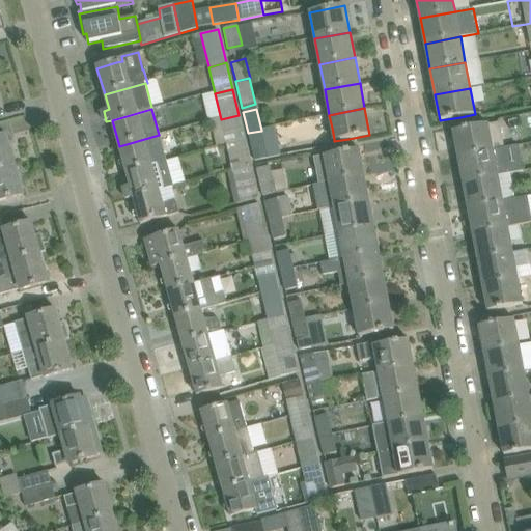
[(227,145),(244,141),(239,115),(221,119),(227,145)]
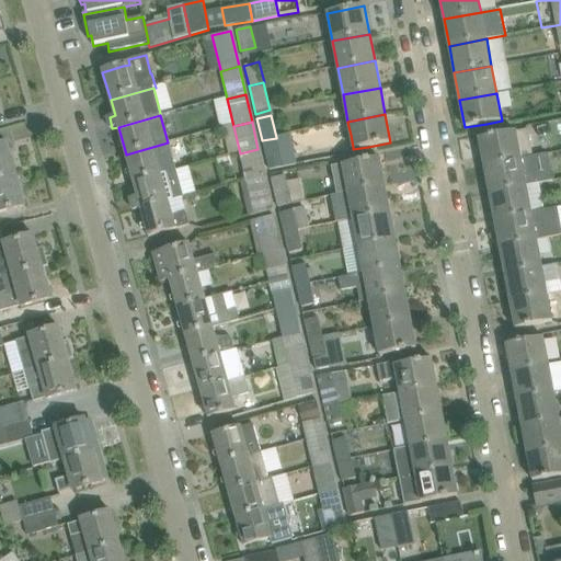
[(484,167),(522,159),(516,132),(479,139),(484,167)]
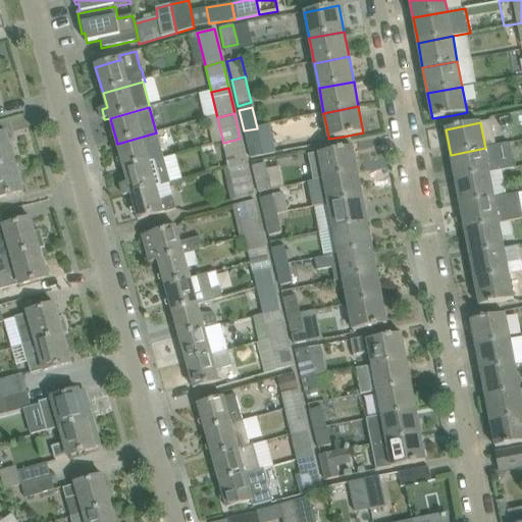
[(156,133),(117,144),(124,169),(163,158),(156,133)]
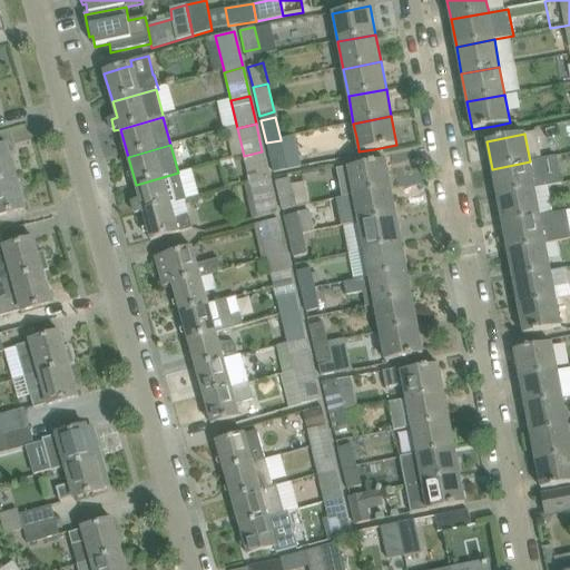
[(0,182),(17,177),(8,146),(0,147),(0,182)]
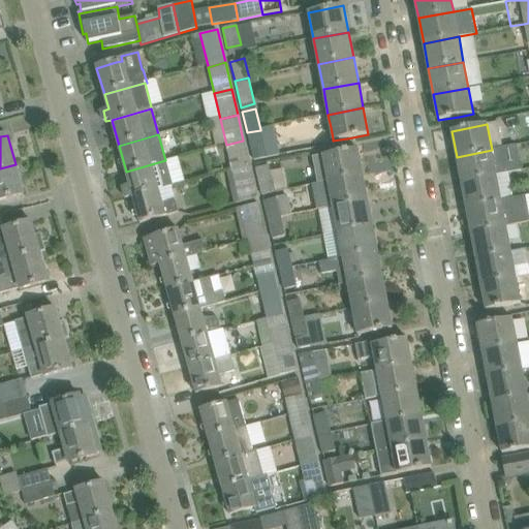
[(232,172),(249,166),(243,141),(226,145),(232,172)]
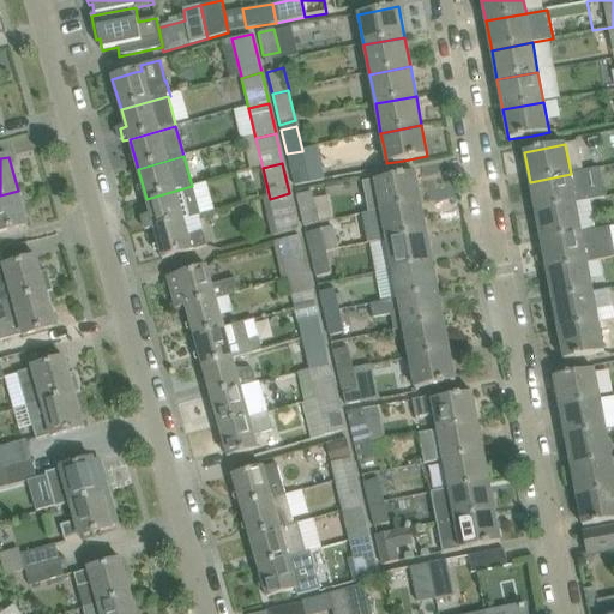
[(536,212),(576,204),(590,202),(585,172),(571,174),(530,182),(536,212)]
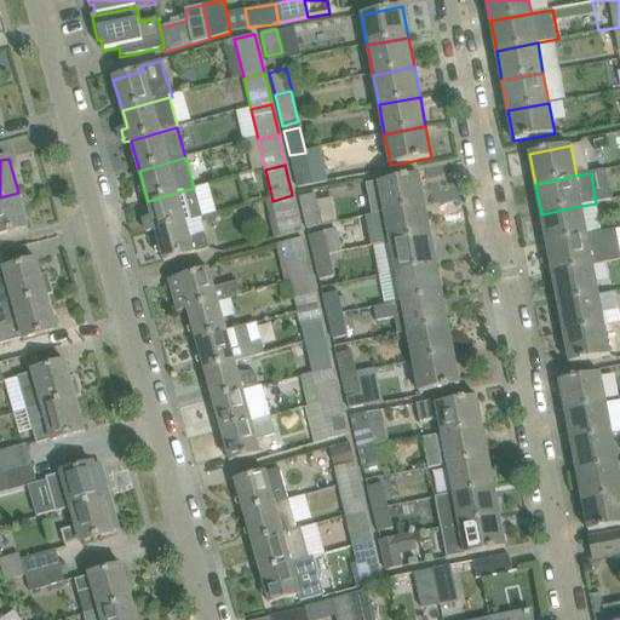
[(385,213),(425,206),(420,174),(379,183),(385,213)]
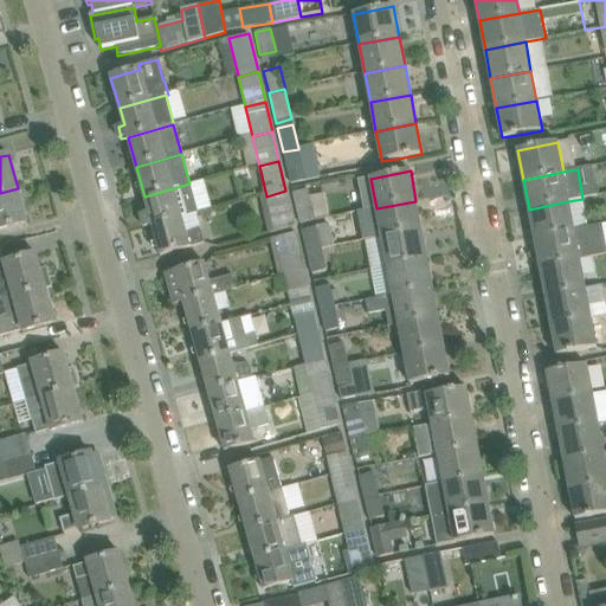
[(148,212),(142,214),(146,227),(153,226),(182,217),(195,213),(198,213),(198,212),(189,184),(144,197),(148,212)]
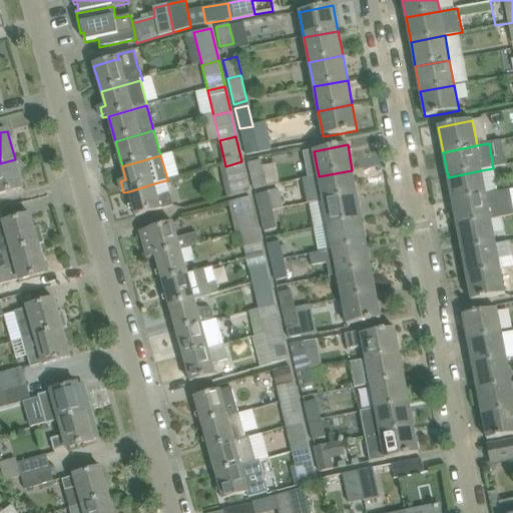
[(0,194),(4,193),(23,188),(15,159),(0,163),(0,194)]
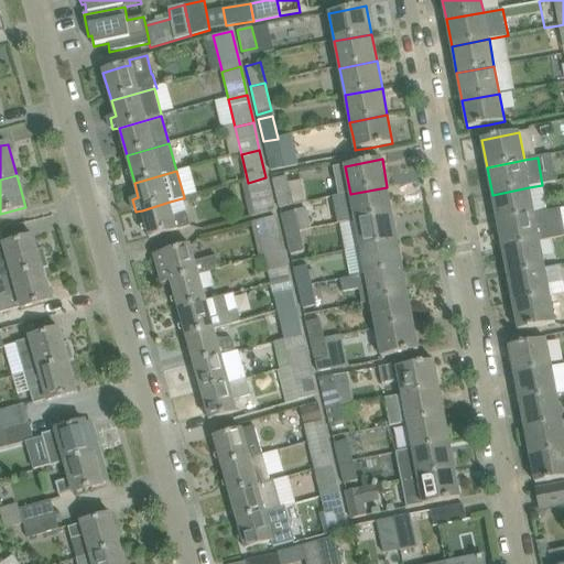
[(286,176),(272,180),(279,208),(293,205),(286,176)]
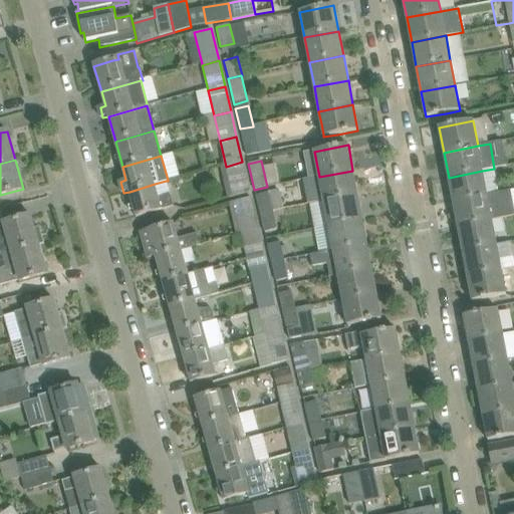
[(233,197),(249,192),(242,162),(226,167),(233,197)]
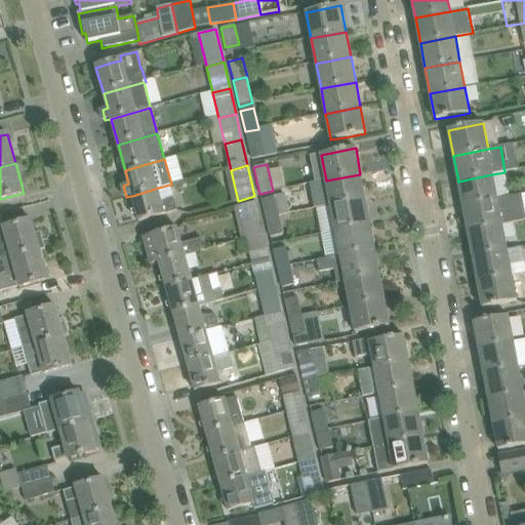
[(330,206),(365,199),(360,174),(326,180),(330,206)]
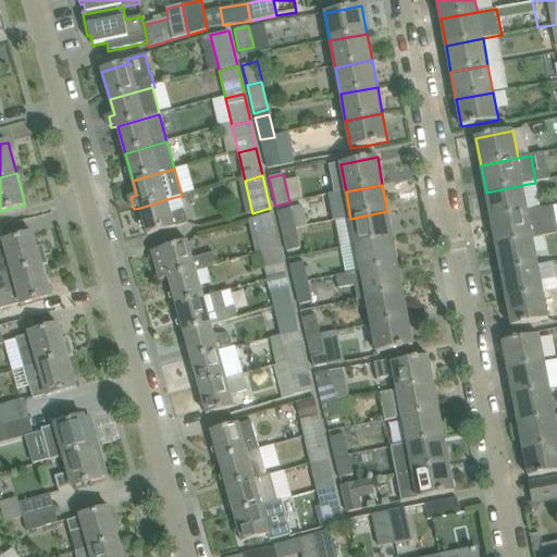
[(486,193),(491,219),(528,211),(522,185),(486,193)]
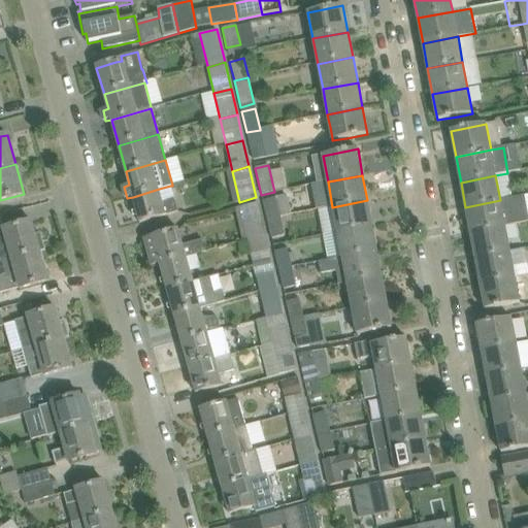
[(159,189),(133,197),(139,222),(139,223),(160,218),(166,216),(178,212),(174,199),(163,202),(159,189)]
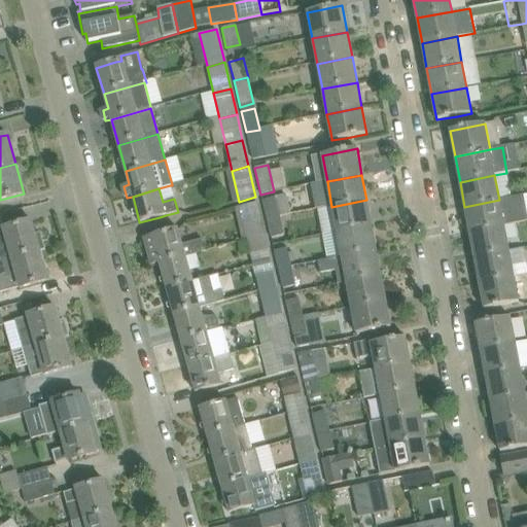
[(267,219),(280,216),(291,213),(287,195),(261,201),(267,219)]
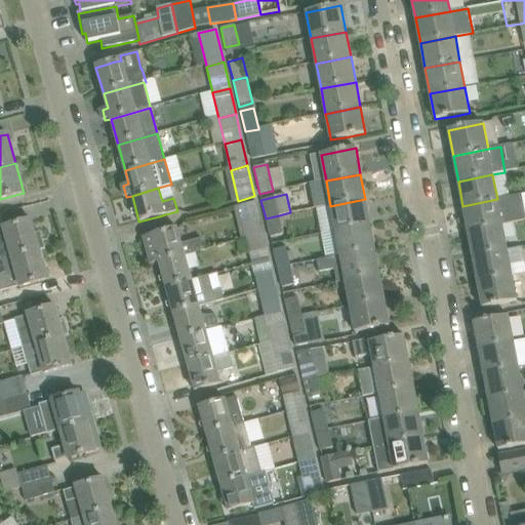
[(462,206),(468,232),(502,225),(524,220),(519,195),(510,197),(497,199),(462,206)]
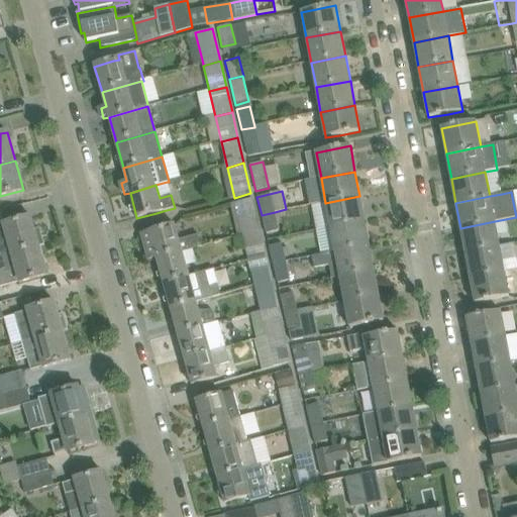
[(330,227),(365,221),(359,196),(325,203),(330,227)]
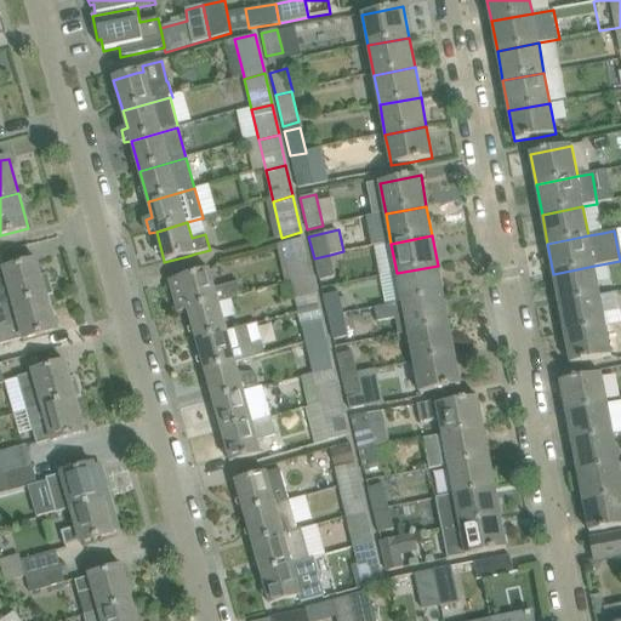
[(291,284),(312,279),(302,238),(281,243),(290,281),(291,284)]
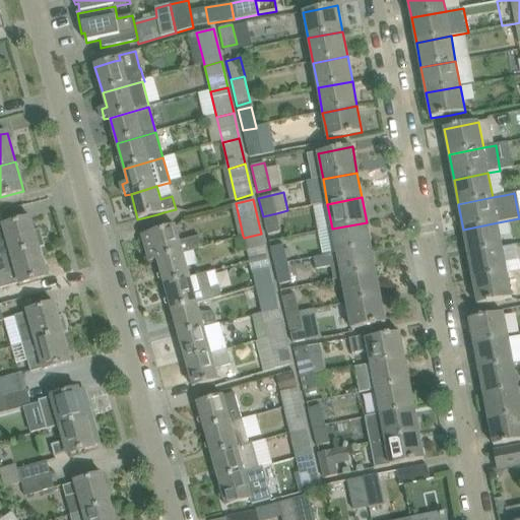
[(263,216),(267,235),(280,232),(276,213),(263,216)]
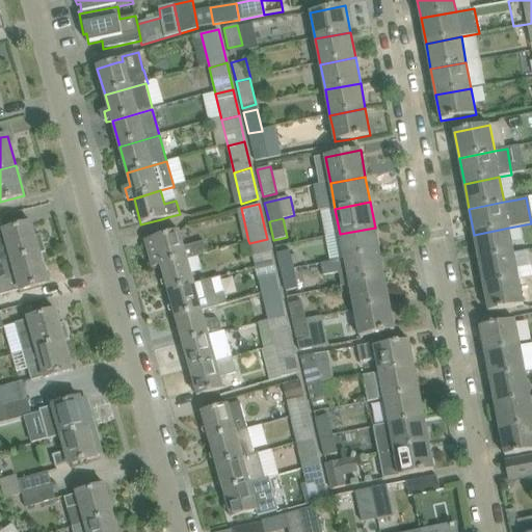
[(0,265),(41,254),(45,253),(41,236),(36,237),(32,223),(12,229),(4,232),(0,233),(0,265)]
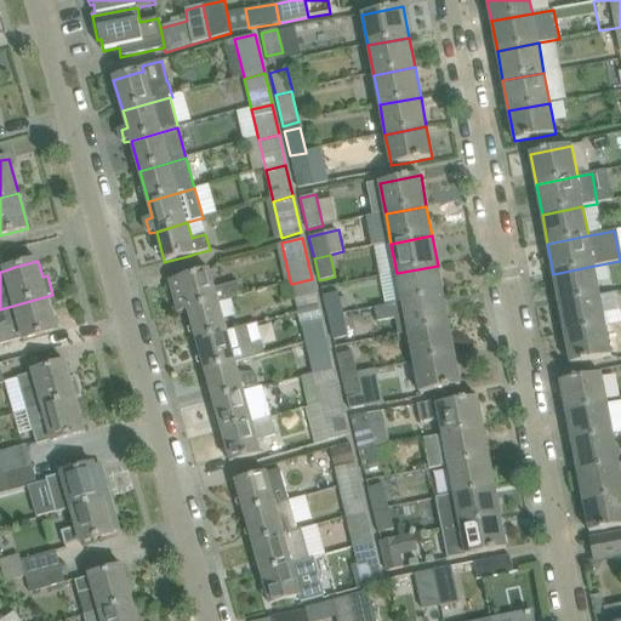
[(397,273),(403,303),(444,295),(438,266),(397,273)]
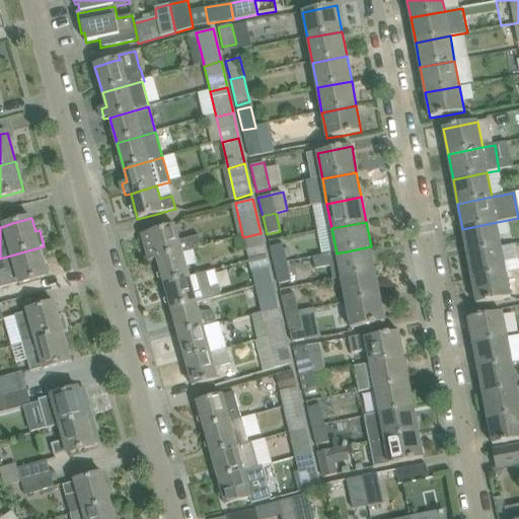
[(502,247),(497,222),(462,229),(467,253),(502,247)]
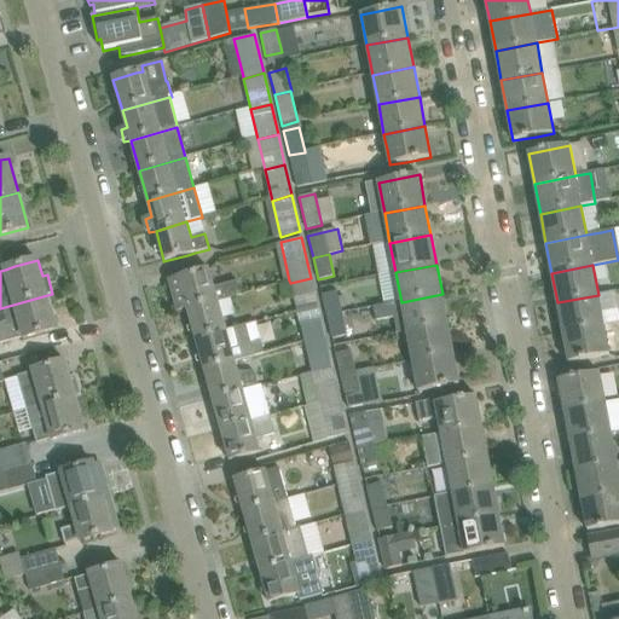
[(187,310),(219,301),(241,295),(237,282),(215,287),(210,270),(169,282),(178,312),(187,310)]
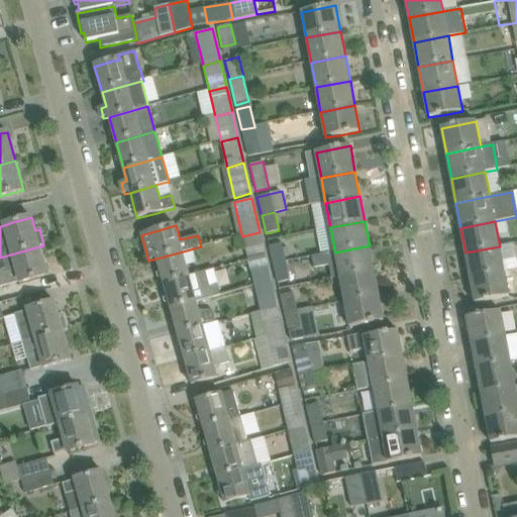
[(245,249),(263,245),(260,232),(242,236),(245,249)]
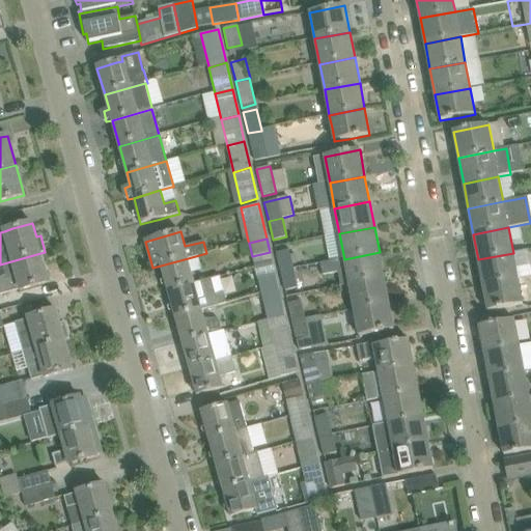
[(289,249),(275,252),(280,273),(294,271),(289,249)]
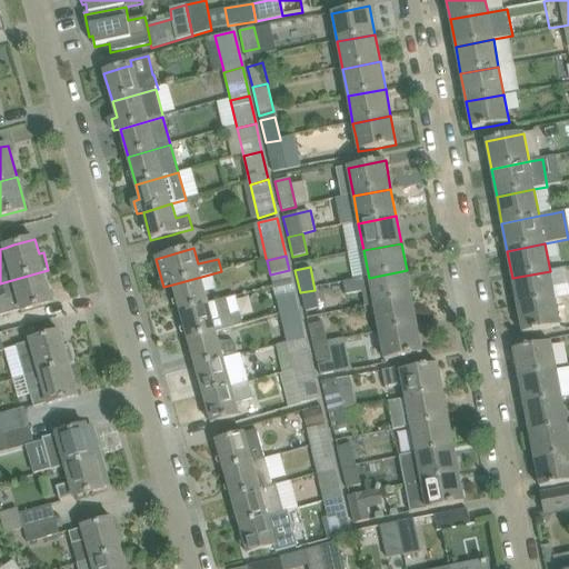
[(375,306),(411,298),(407,270),(369,278),(353,280),(342,282),(346,295),(362,291),(371,290),(375,306)]
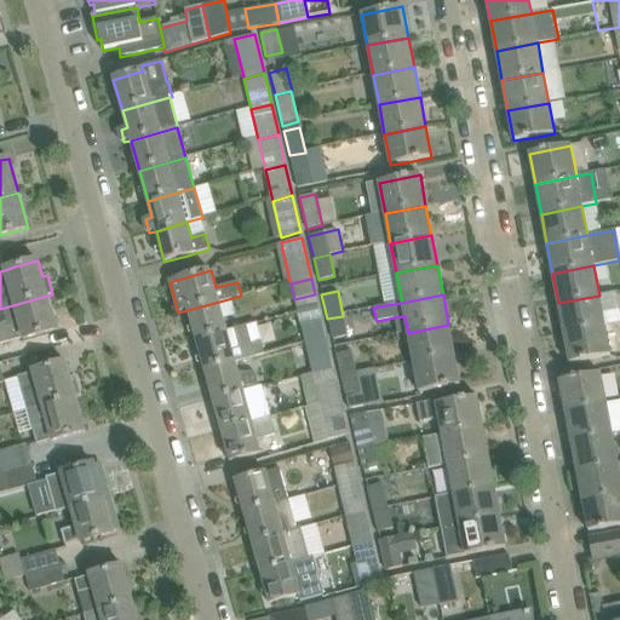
[(24,339),(34,337),(57,329),(47,296),(0,309),(0,344),(9,343),(23,338),(24,339)]
